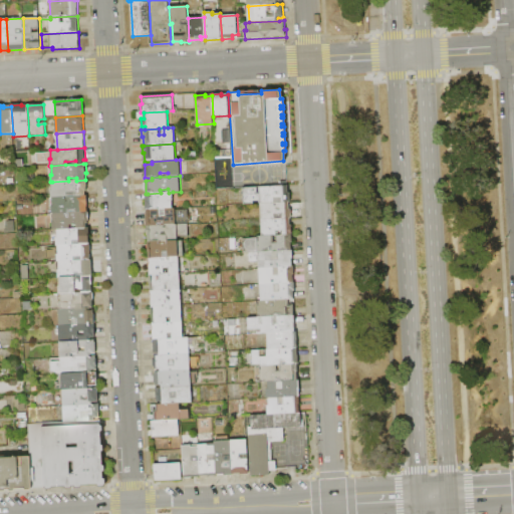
[(51,198),(51,191),(52,191),(52,182),(68,181),(76,181),(85,180),(86,180),(86,192),(85,192),(85,196),(53,198),(51,198)]
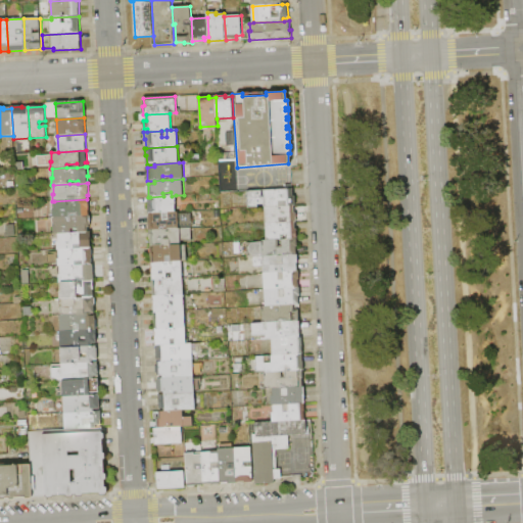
[(248,208),(247,192),(263,191),(263,197),(265,197),(265,191),(293,189),(294,197),(296,197),(296,205),(294,205),(265,207),(265,205),(258,205),(258,208),(248,208)]
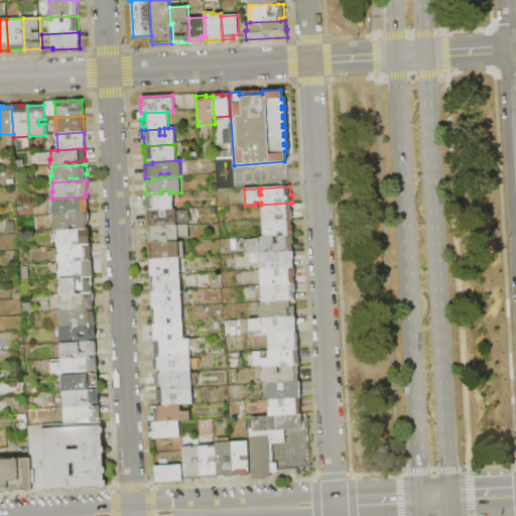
[(173,192),(174,210),(166,211),(161,211),(146,212),(146,202),(147,202),(147,197),(148,196),(148,195),(161,194),(169,194),(173,192)]
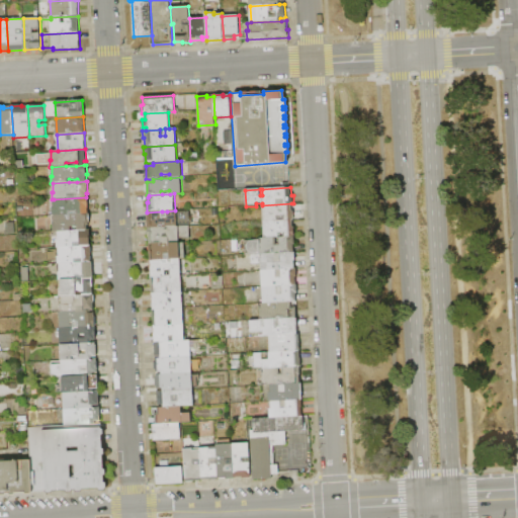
[(53,216),(53,207),(54,207),(54,199),(86,197),(88,197),(89,213),(54,216),(53,216)]
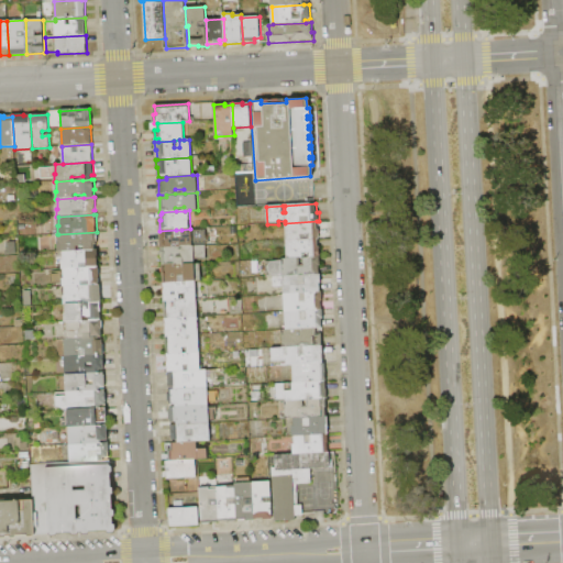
[(286,241),(285,223),(317,221),(317,230),(319,230),(320,239),(318,239),(286,241)]
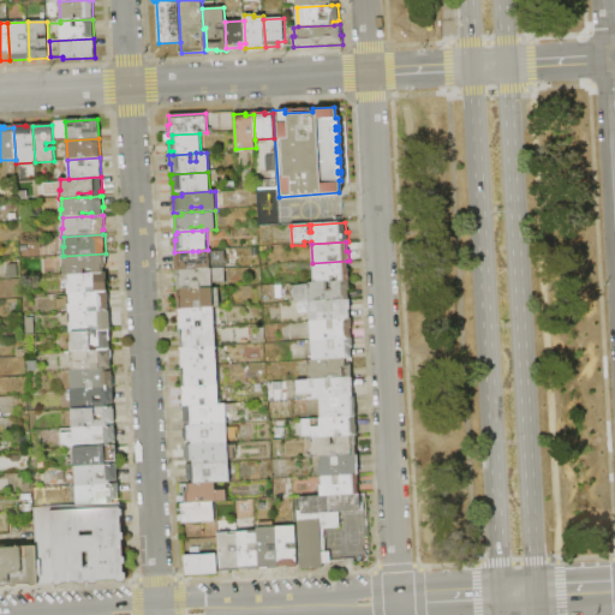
[(210,250),(210,252),(225,251),(225,268),(175,270),(174,252),(192,251),(192,260),(198,258),(198,251),(208,250),(210,250)]
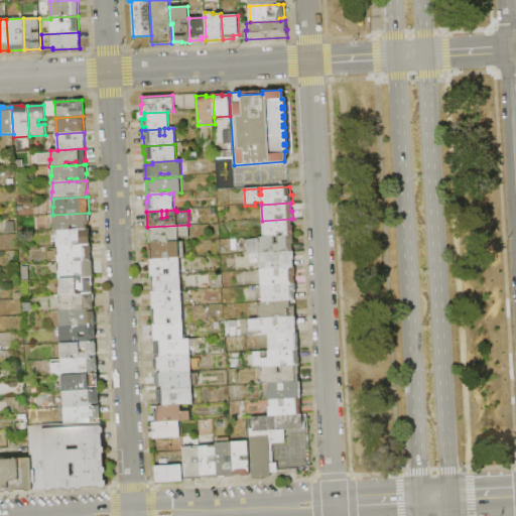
[(53,231),(53,224),(54,224),(53,215),(89,213),(90,213),(90,222),(89,222),(89,225),(87,225),(88,229),(79,230),(78,226),(70,227),(70,230),(57,231),(53,231)]
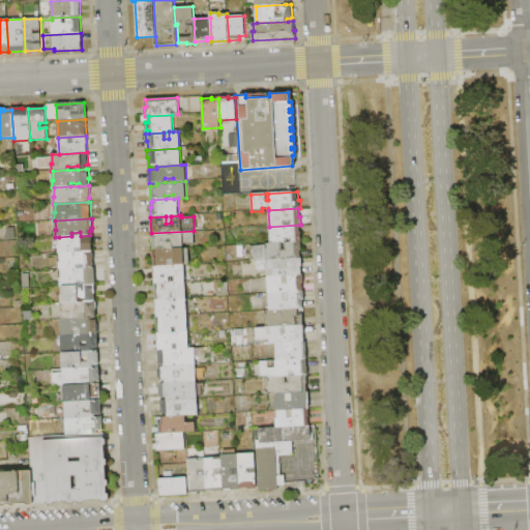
[(270,243),(269,227),(299,225),(300,233),(301,233),(302,241),(292,242),(292,238),(285,239),(286,242),(281,243),(270,243)]
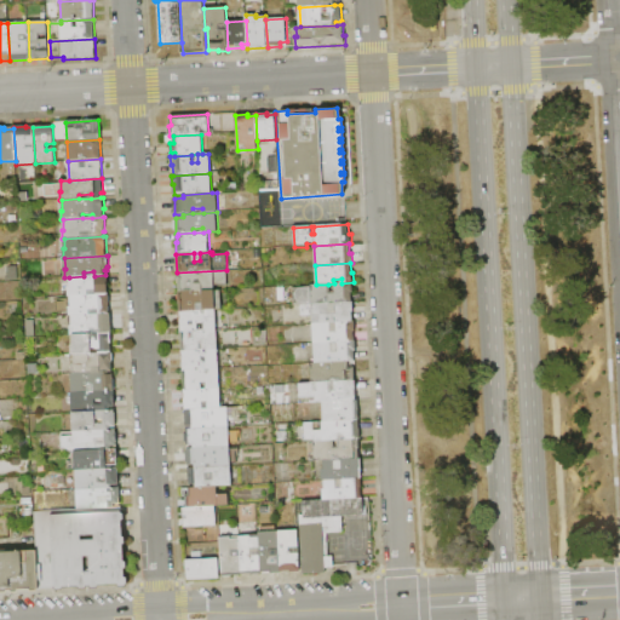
[(227,270),(228,286),(214,287),(214,291),(179,293),(178,293),(177,273),(227,270)]
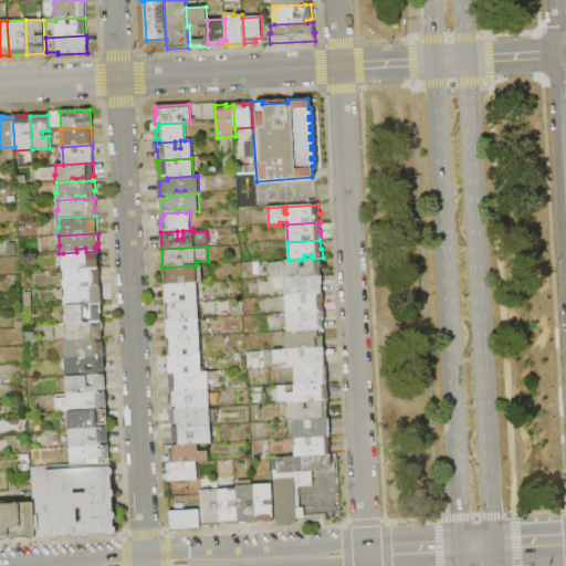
[(63,271),(62,262),(64,262),(63,253),(76,252),(86,252),(96,251),(97,251),(98,269),(64,271),(63,271)]
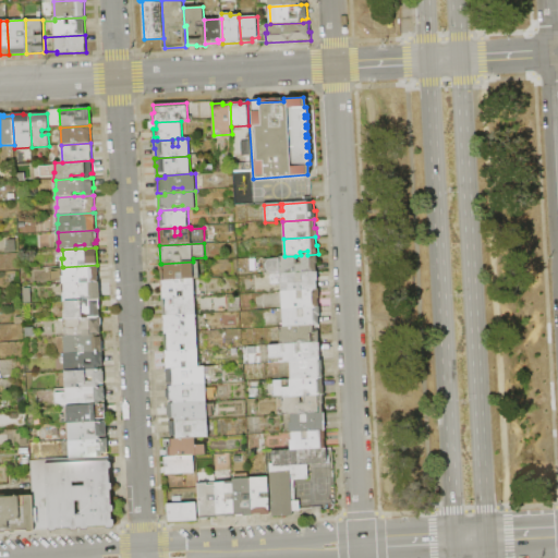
[(280,274),(280,273),(270,274),(267,269),(266,263),(270,259),(280,258),(280,256),(284,256),(295,256),(296,265),(302,264),(302,255),(307,255),(318,254),(318,263),(316,264),(316,271),(280,274)]
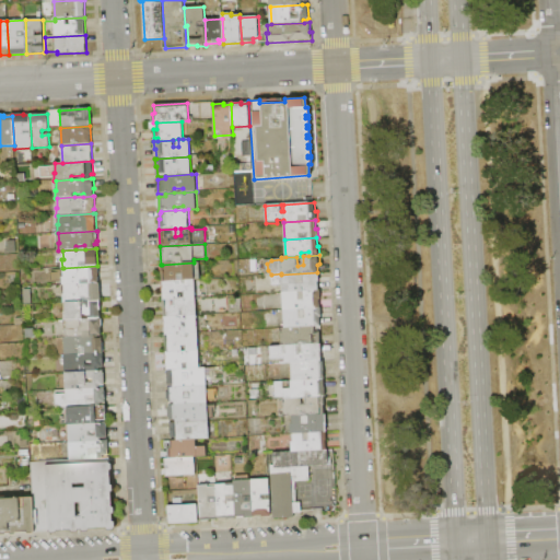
[(194,263),(195,280),(163,282),(162,275),(161,275),(161,266),(162,266),(162,265),(194,263)]
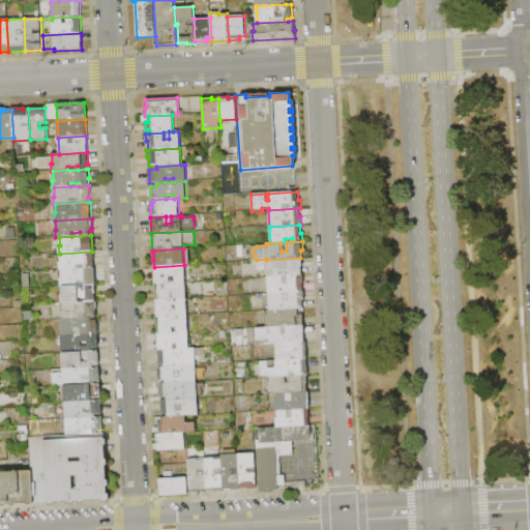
[(60,270),(59,263),(61,262),(60,254),(92,252),(94,252),(94,261),(93,261),(93,268),(61,270),(60,270)]
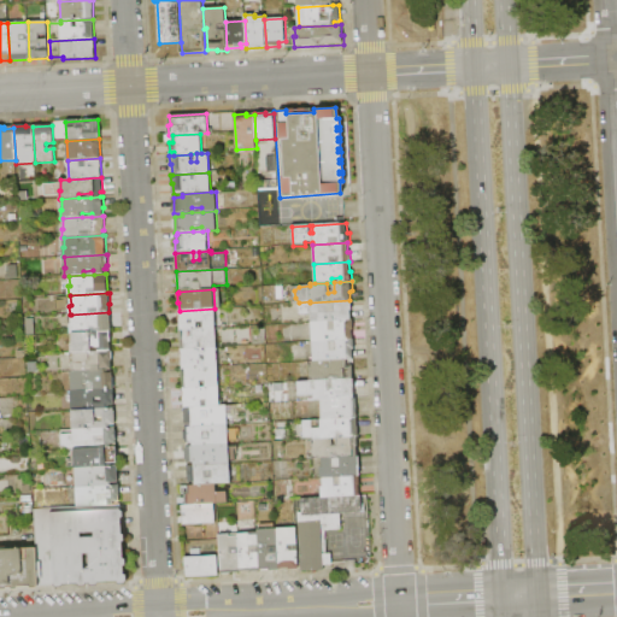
[(311,323),(311,315),(300,316),(299,304),(310,303),(350,300),(352,300),(353,311),(351,311),(352,321),(311,323)]
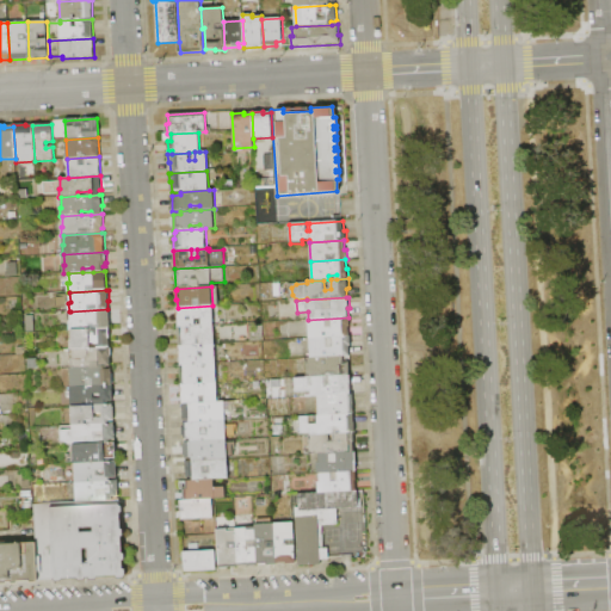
[(213,306),(214,326),(179,327),(179,319),(177,319),(177,308),(178,308),(213,306)]
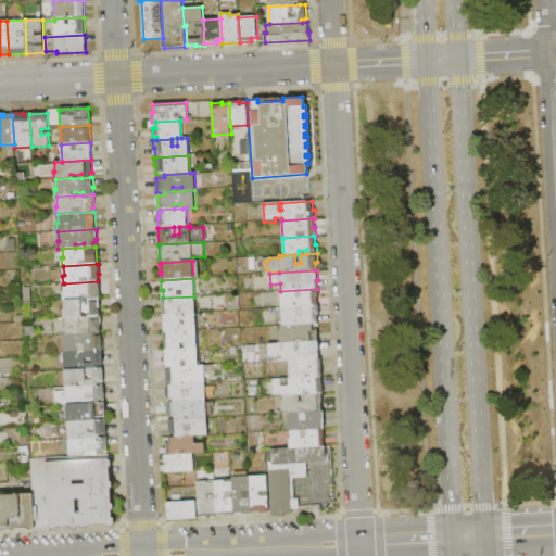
[(64,301),(63,292),(65,292),(64,283),(98,281),(100,281),(101,299),(65,301),(64,301)]
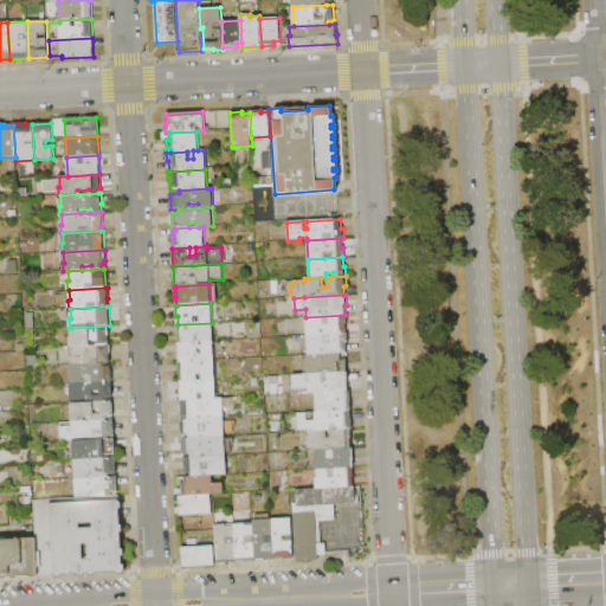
[(307,336),(305,317),(346,315),(347,315),(347,324),(346,324),(346,334),(307,336)]
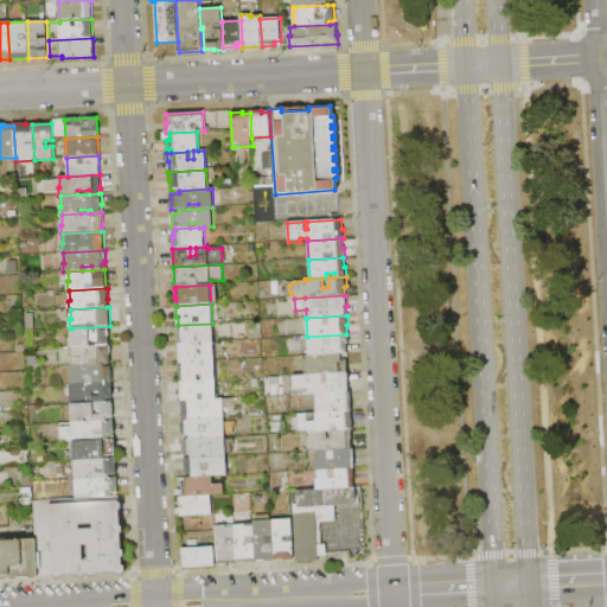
[(212,324),(213,343),(177,344),(177,325),(178,325),(212,324)]
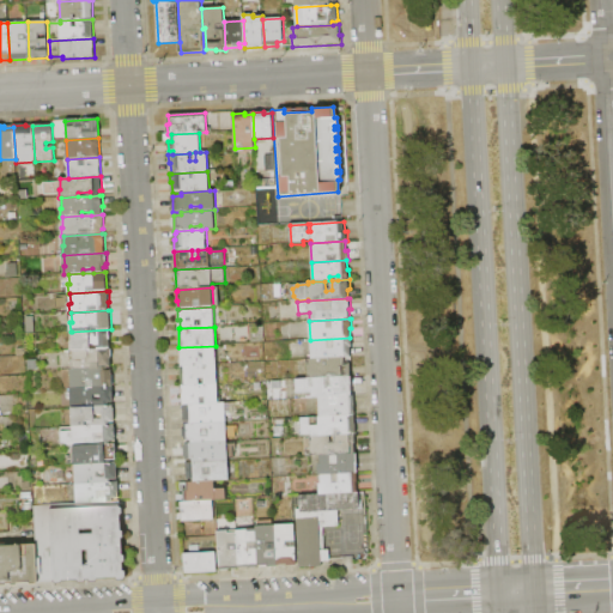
[(71,351),(71,341),(73,341),(72,332),(111,329),(111,340),(110,340),(110,349),(73,351),(71,351)]
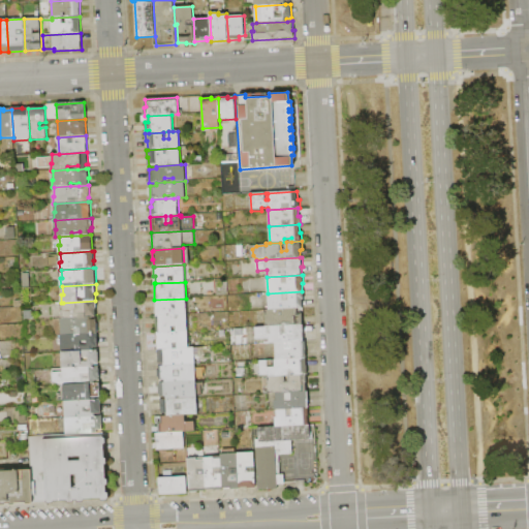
[(269,311),(268,293),(302,291),(304,291),(305,300),(303,300),(303,308),(299,309),(269,311)]
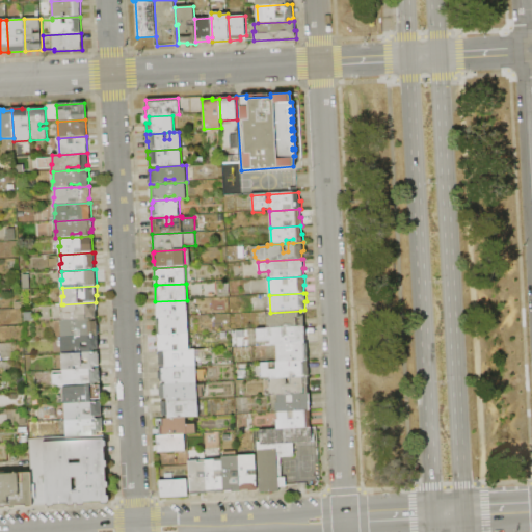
[(187,300),(188,317),(158,318),(157,312),(156,312),(155,301),(187,300)]
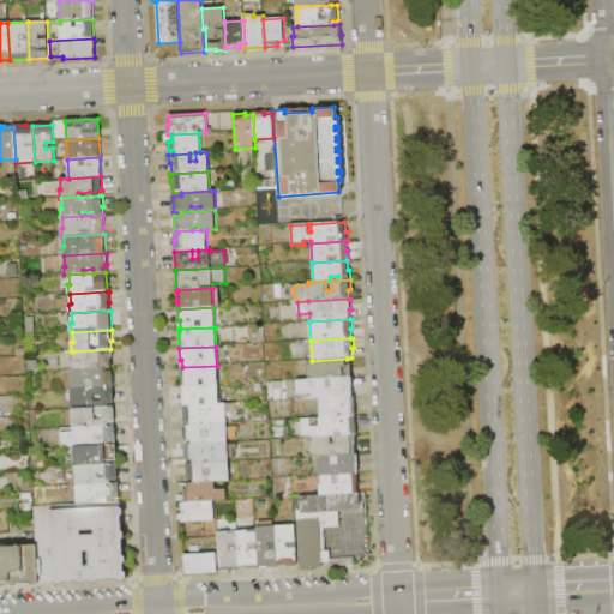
[(72,369),(72,361),(73,361),(73,351),(110,349),(112,367),(104,368),(72,369)]
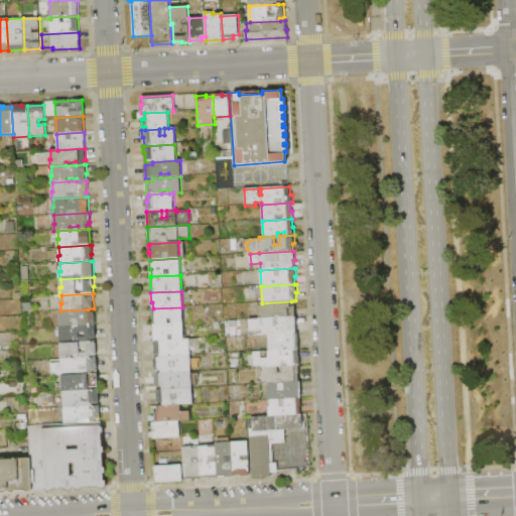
[(259,319),(258,303),(262,303),(291,301),(291,306),(295,306),(295,316),(259,319)]
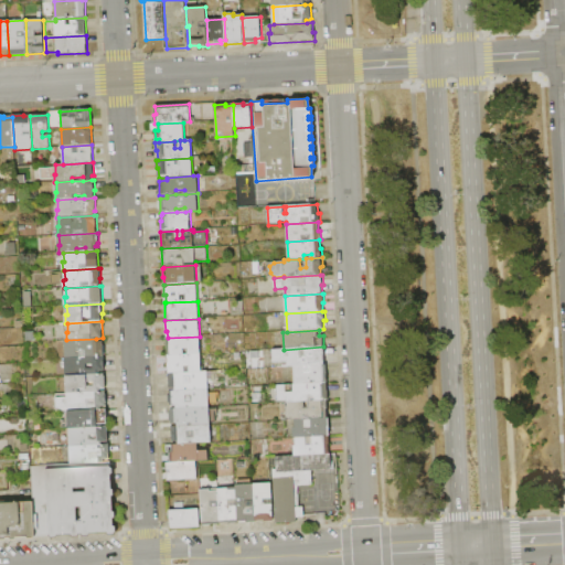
[(200,337),(201,354),(189,354),(189,349),(183,350),(184,355),(169,355),(168,349),(167,349),(166,339),(168,338),(200,337)]
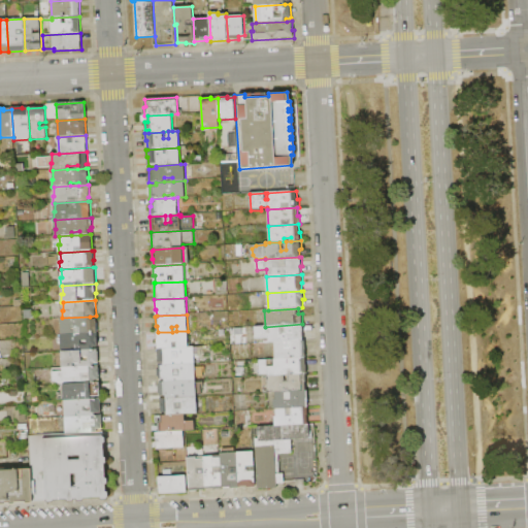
[(61,335),(60,318),(62,318),(90,317),(91,320),(96,319),(96,323),(97,323),(98,332),(61,335)]
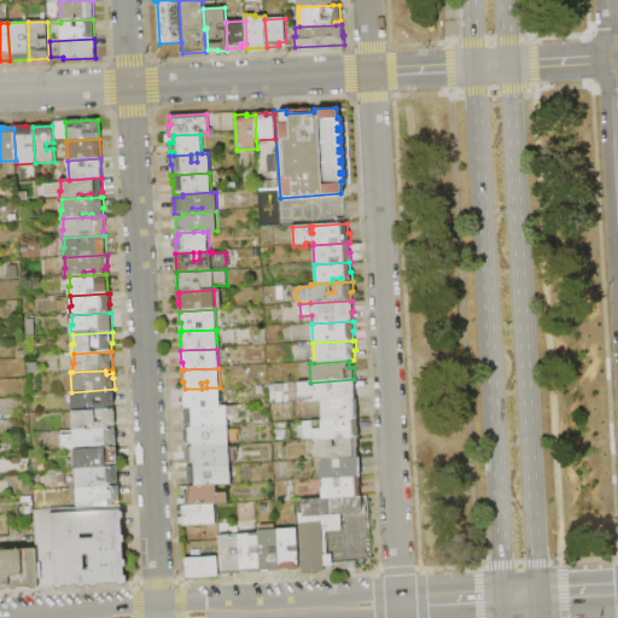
[(315,402),(314,396),(299,397),(298,383),(310,383),(354,379),(355,400),(322,401),(315,402)]
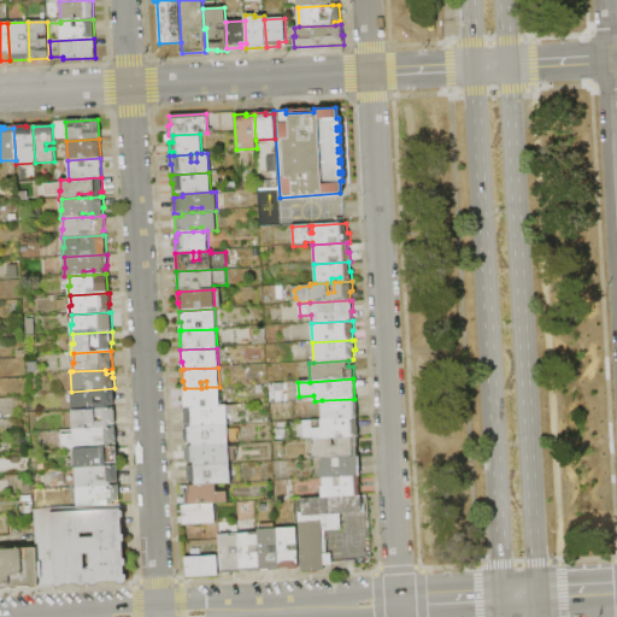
[(219,387),(221,406),(183,409),(182,389),(184,388),(201,388),(206,387),(219,387)]
